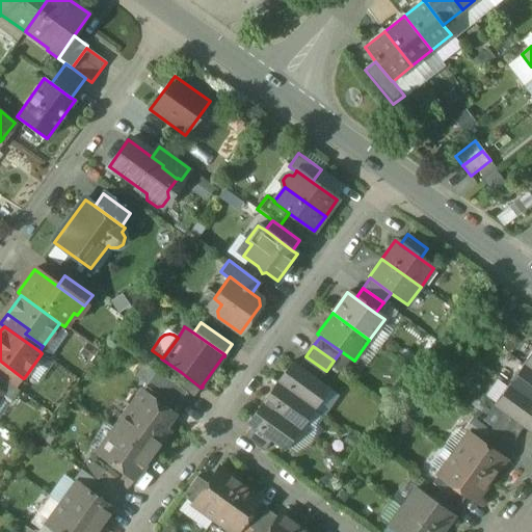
[(531,351),(523,364),(531,371),(531,351)]
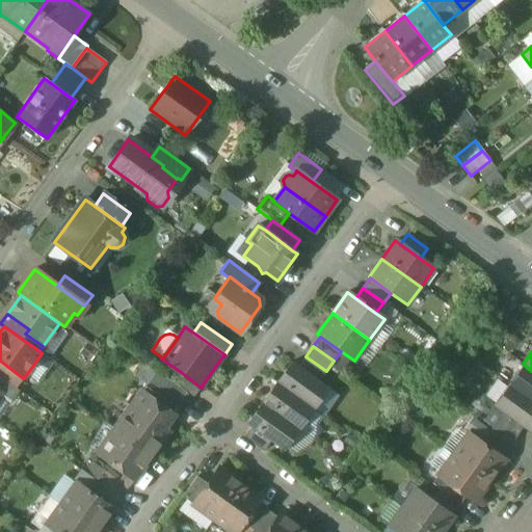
[(326,371),(306,356),(298,367),(319,381),(326,371)]
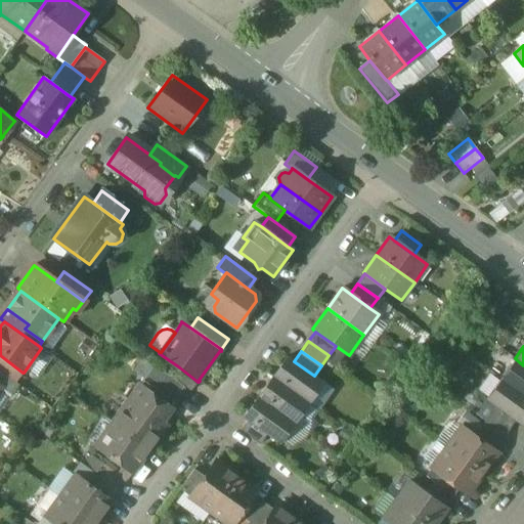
[(23,373),(0,355),(0,370),(15,383),(23,373)]
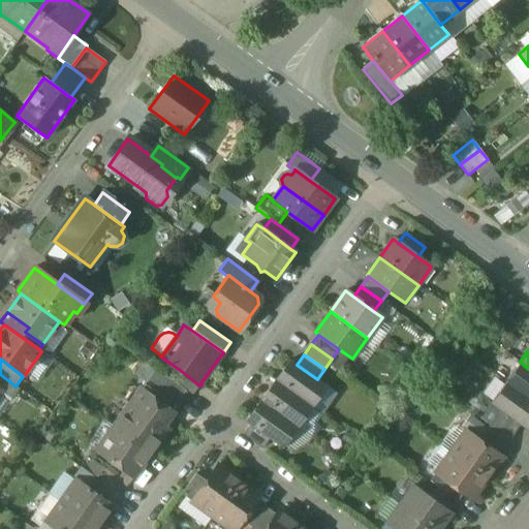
[(297,365),(289,360),(275,380),(312,407),(327,386),(297,365)]
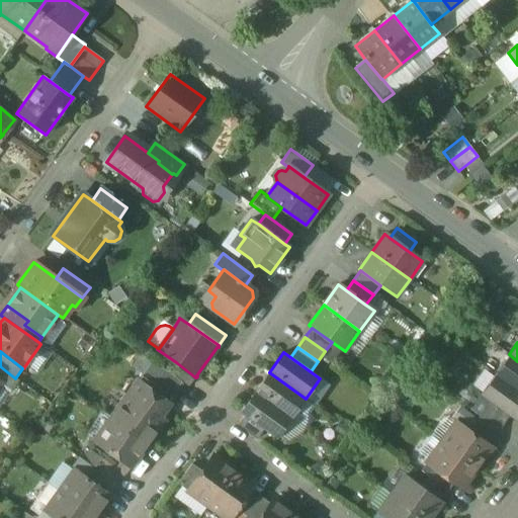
[(517,361),(509,354),(495,374),(517,391),(517,361)]
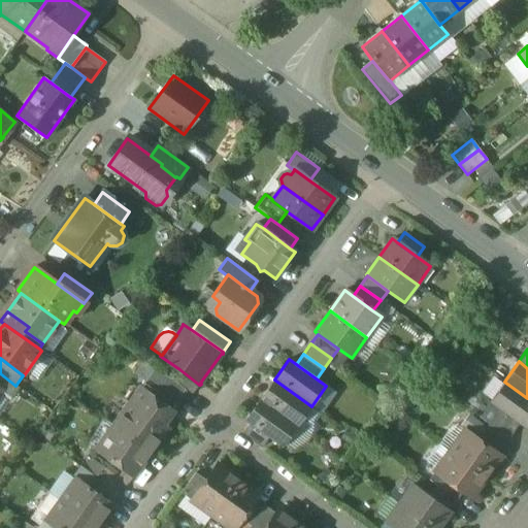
[(155,367),(143,383),(174,404),(185,389),(172,380),(155,367)]
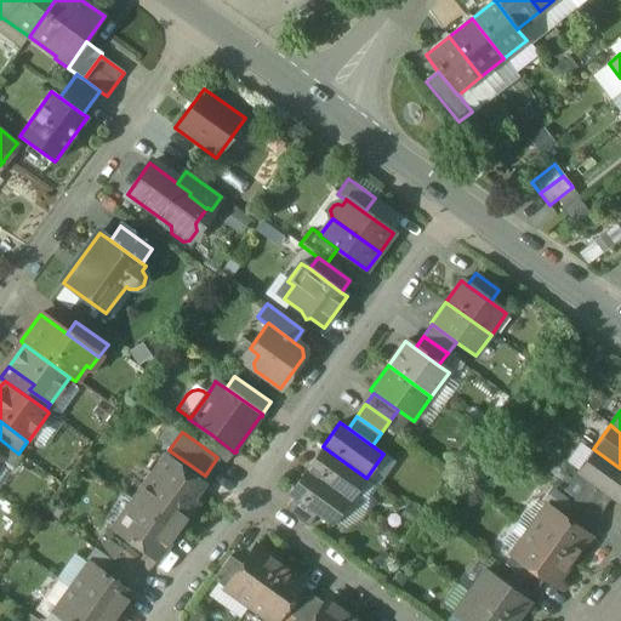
[(234,453),(211,434),(203,446),(217,457),(226,463),(234,453)]
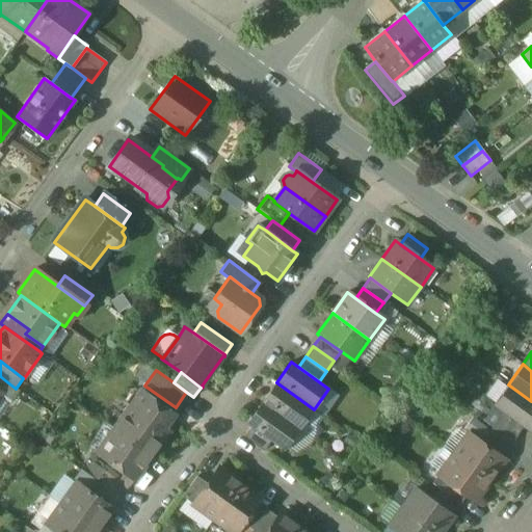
[(16,389),(0,376),(0,392),(2,394),(11,401),(19,391),(16,389)]
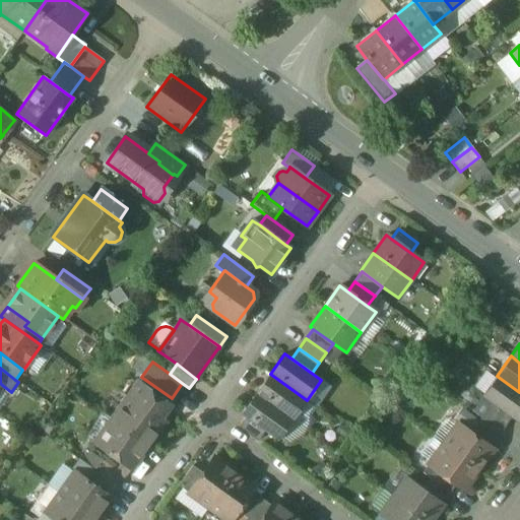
[(307,400),(270,374),(256,394),(291,419),(307,400)]
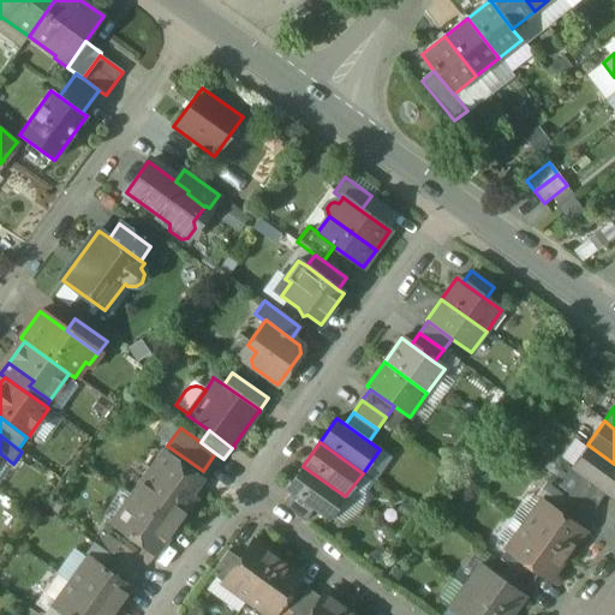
[(614,495),(614,464),(587,445),(569,469),(581,477),(604,494),(613,500),(614,495)]
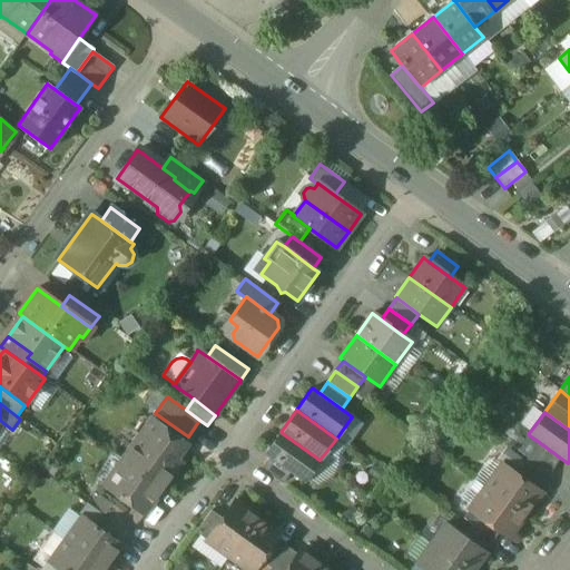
[(155,413),(121,460),(161,489),(180,463),(173,458),(188,436),(155,413)]
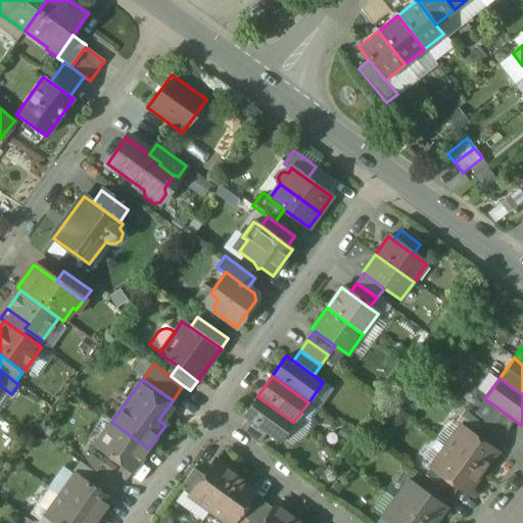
[(293,422),(257,396),(243,417),(246,420),(267,434),(279,442),(293,422)]
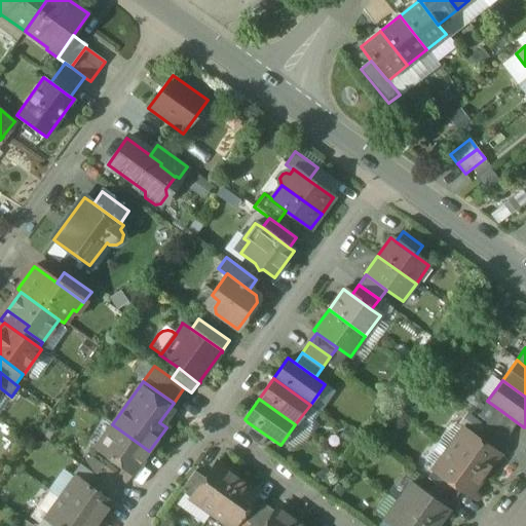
[(517,422),(497,408),(490,418),(510,433),(517,422)]
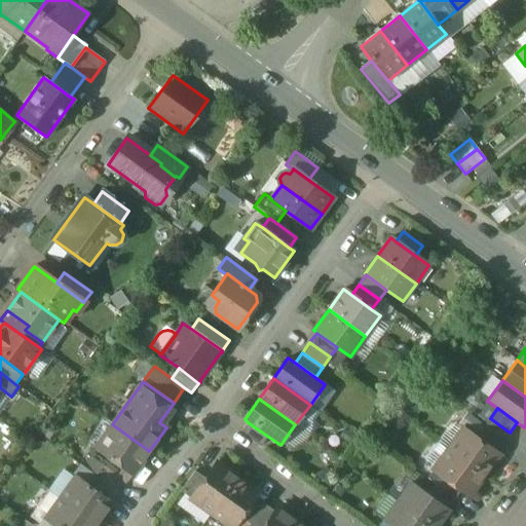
[(510,433),(490,418),(483,428),(502,443),(510,433)]
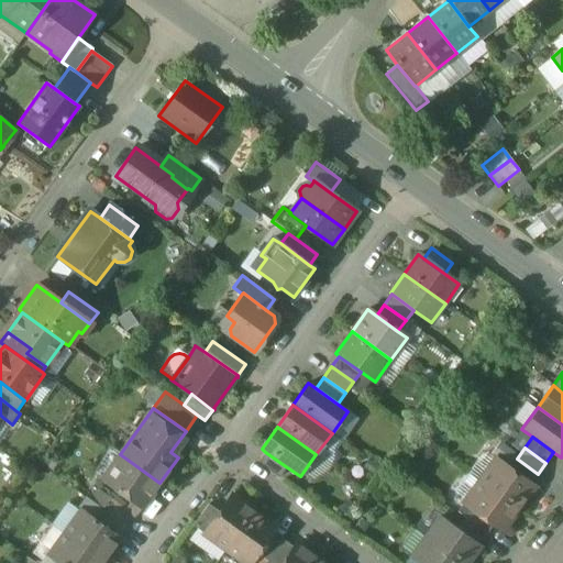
[(287,467),(265,452),(257,462),(279,477),(287,467)]
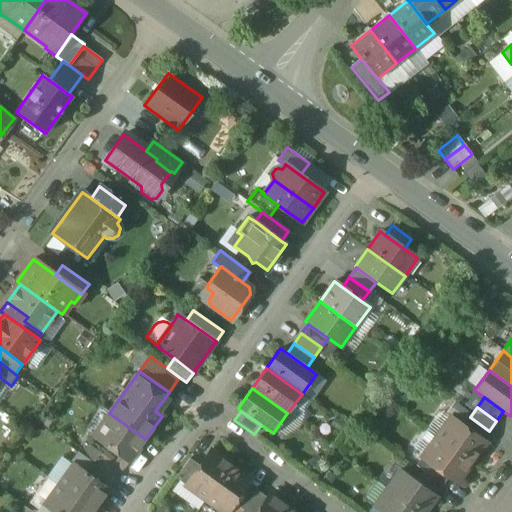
[(145,439),(109,413),(93,435),(129,461),(145,439)]
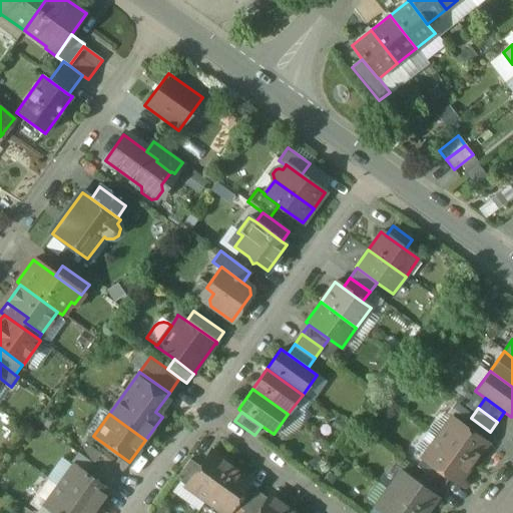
[(464,427),(451,418),(436,438),(472,464),(487,444),(483,441),(464,427)]
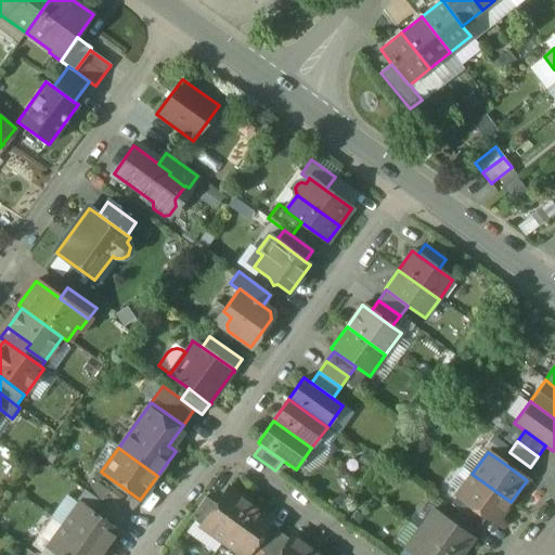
[(530,467),(510,452),(502,462),(523,477),(530,467)]
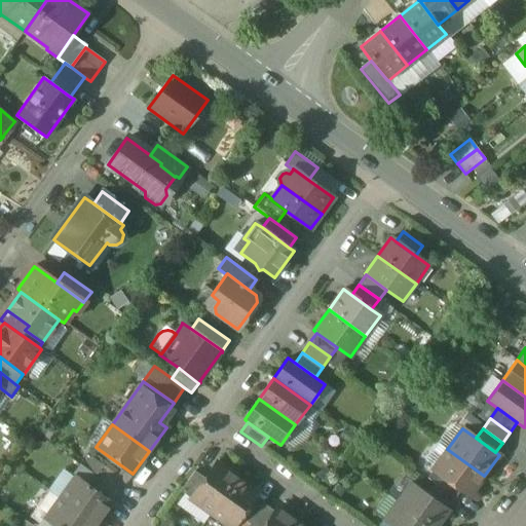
[(484,476),(447,449),(433,470),(441,476),(460,490),(470,496),(484,476)]
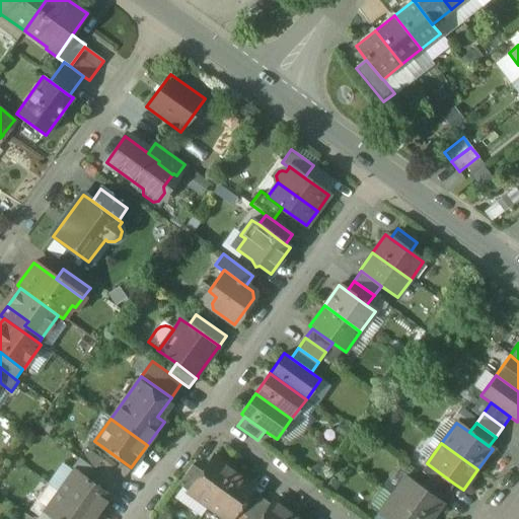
[(188,492),(188,493),(208,507),(233,471),(213,456),(202,472),(188,492)]
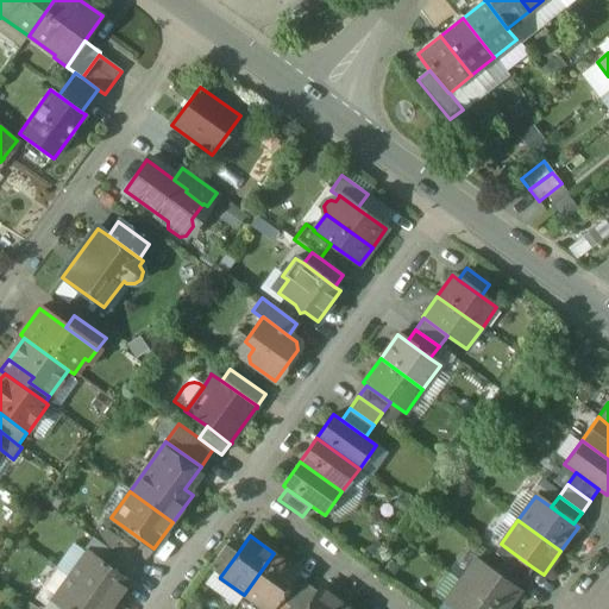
[(143,556),(119,539),(111,551),(135,567),(143,556)]
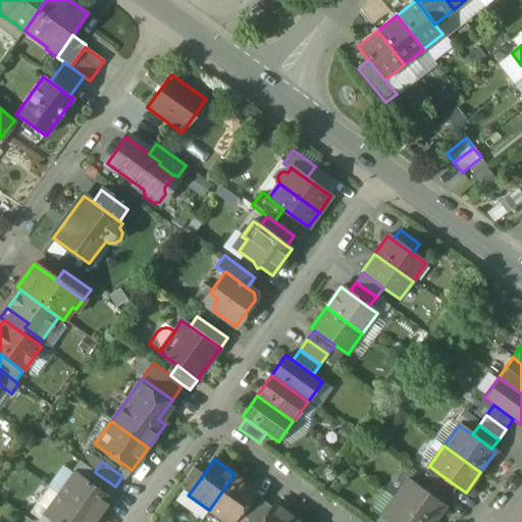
[(193,468),(178,487),(189,494),(203,475),(193,468)]
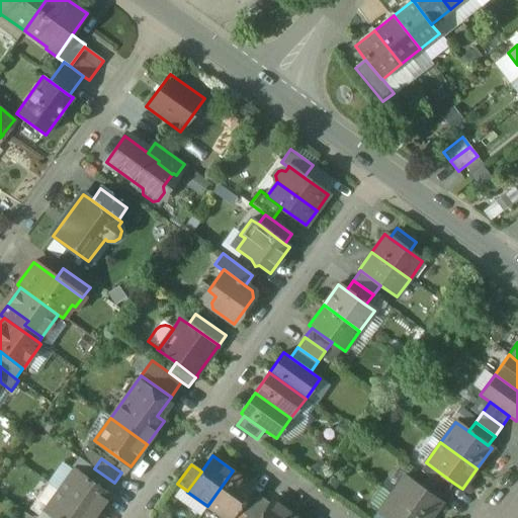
[(87,478),(74,468),(59,490),(95,516),(110,495),(107,492),(87,478)]
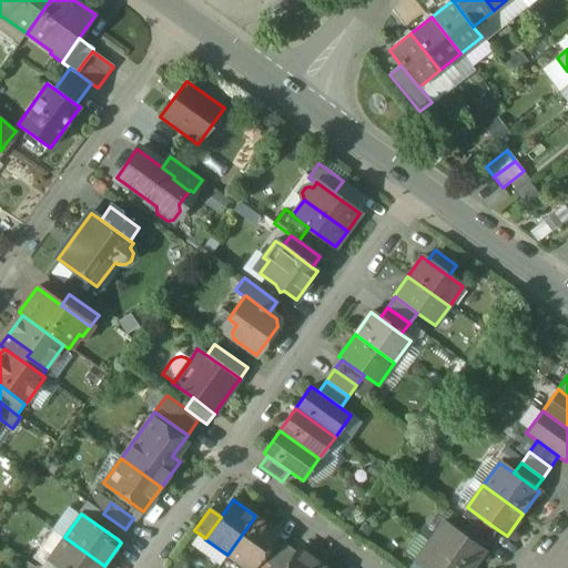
[(103,514),(95,524),(118,539),(125,529),(103,514)]
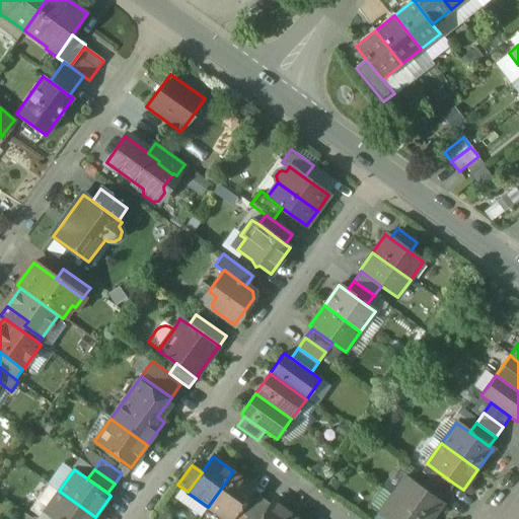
[(454,484),(435,469),(428,479),(447,494),(454,484)]
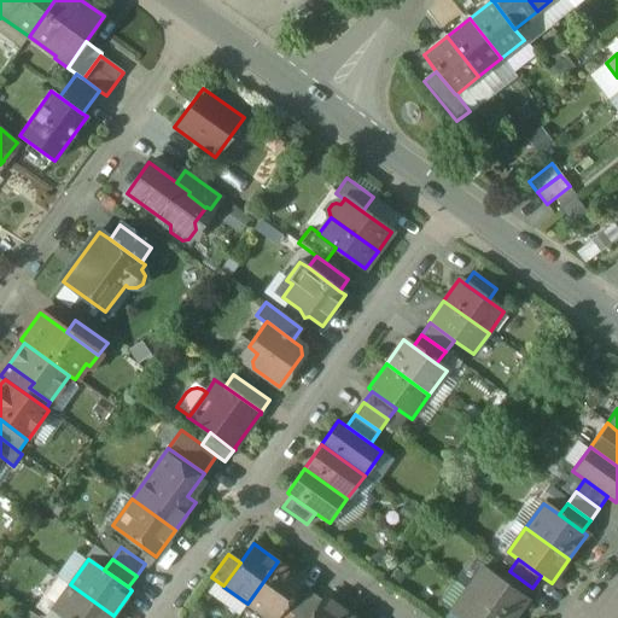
[(278,561),(248,604),(267,617),(273,617),(281,607),(298,584),(302,578),(278,561)]
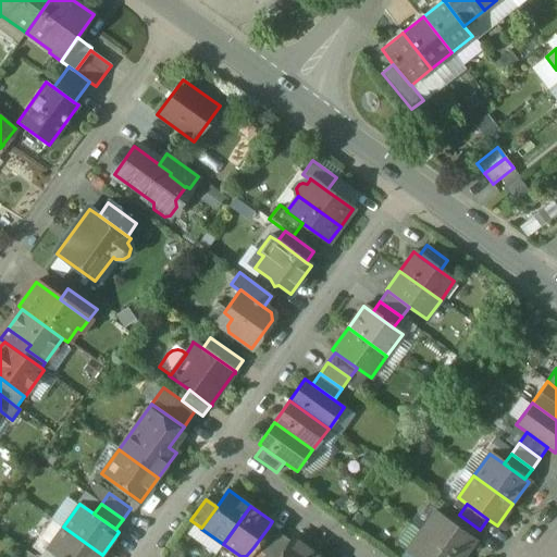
[(452,524),(433,512),(420,531),(455,556),(462,556),(474,542),(472,540),(452,524)]
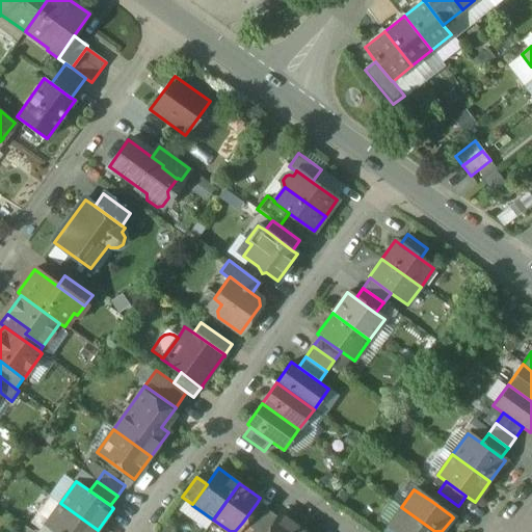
[(458,506),(439,491),(431,501),(451,515),(458,506)]
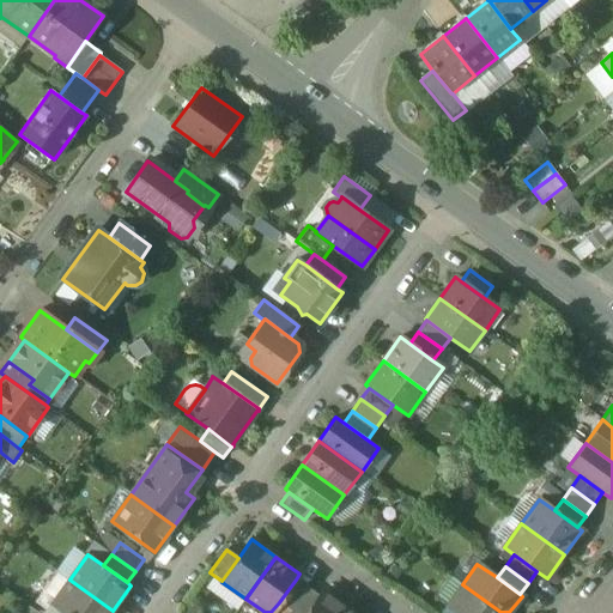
[(70,580),(58,571),(43,592),(55,600),(70,580)]
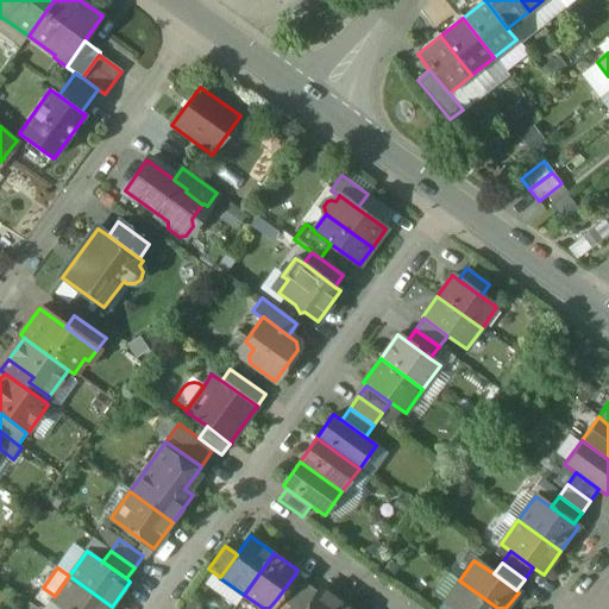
[(110,608),(112,607),(69,576),(55,596),(51,601),(61,608),(110,608)]
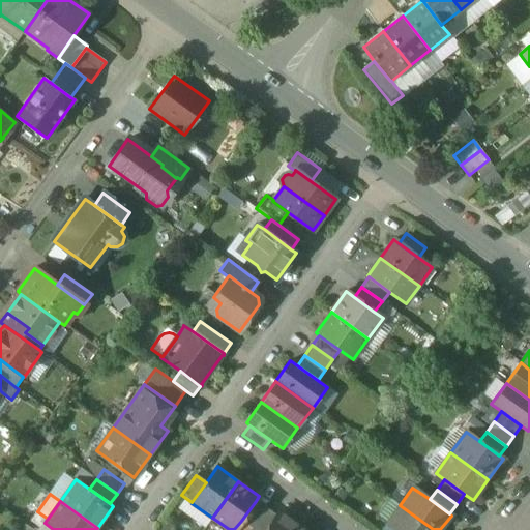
[(256,501),(241,521),(252,528),(266,508),(256,501)]
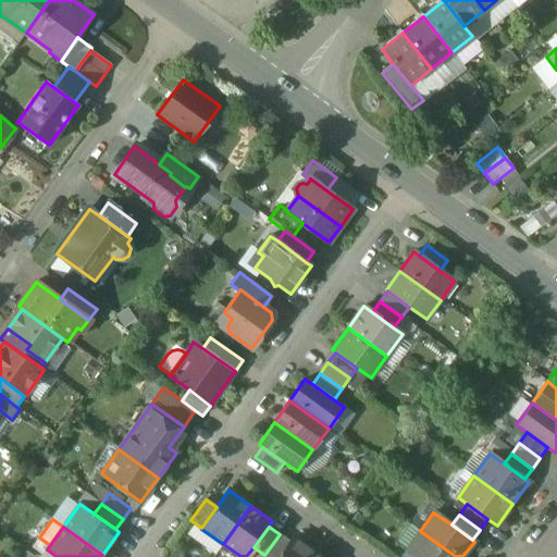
[(455,556),(420,531),(406,551),(415,556),(455,556)]
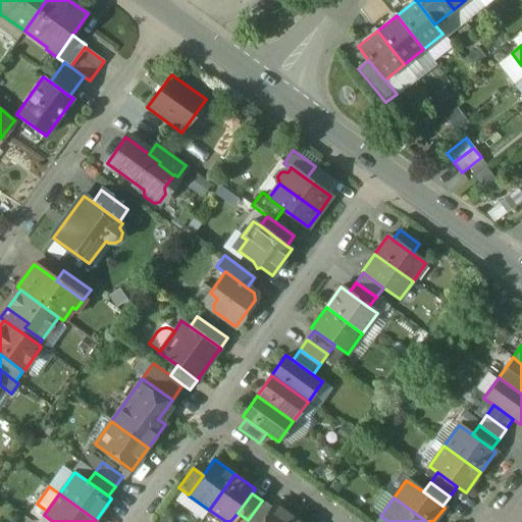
[(262,501),(248,520),(250,521),(261,521),(271,508),(262,501)]
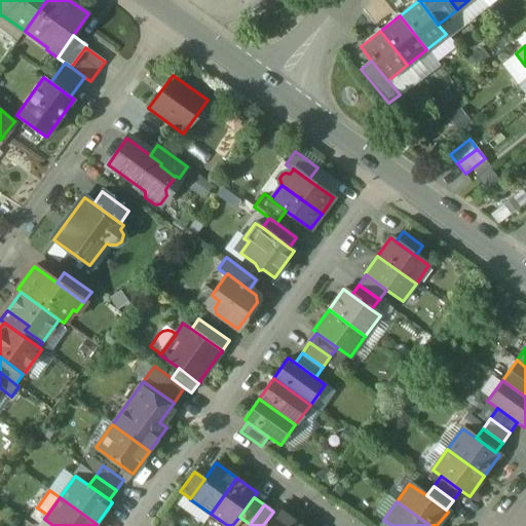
[(263,525),(290,525),(296,520),(277,506),(263,525)]
